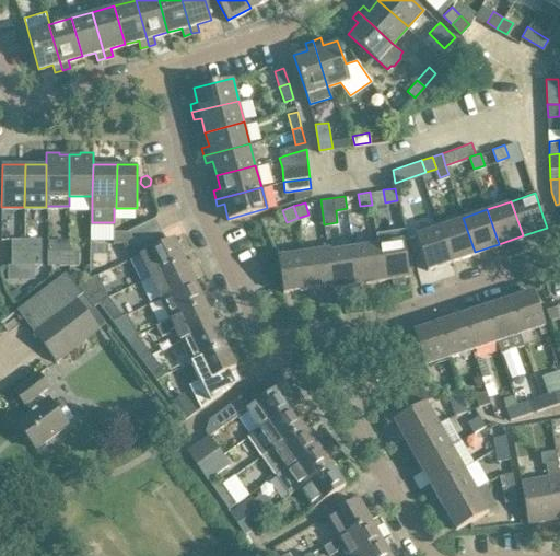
[(116,230),(116,241),(123,242),(132,242),(133,242),(161,229),(154,217),(135,226),(127,230),(116,230)]
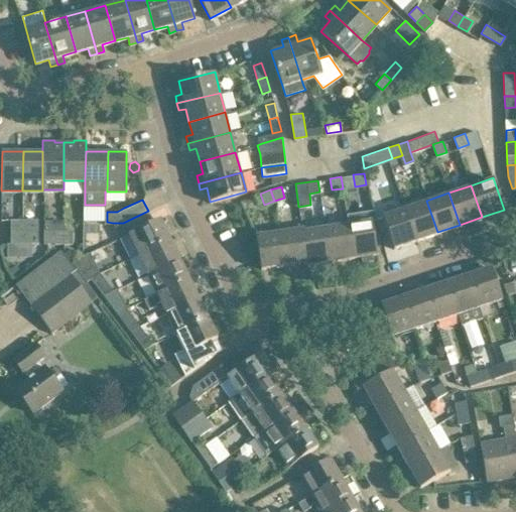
[(426,201),(405,208),(416,240),(437,232),(426,201)]
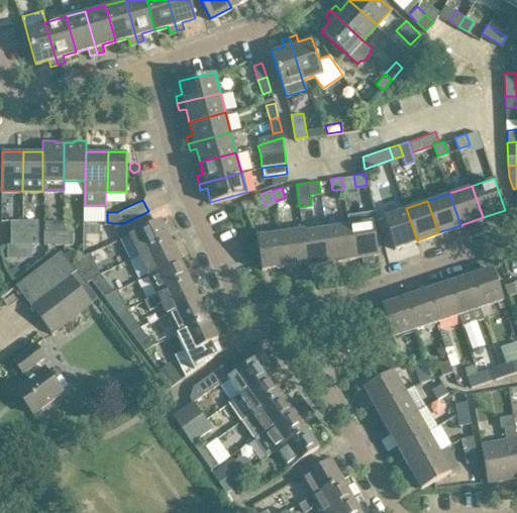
[(417,240),(406,208),(384,216),(394,247),(416,240),(417,240)]
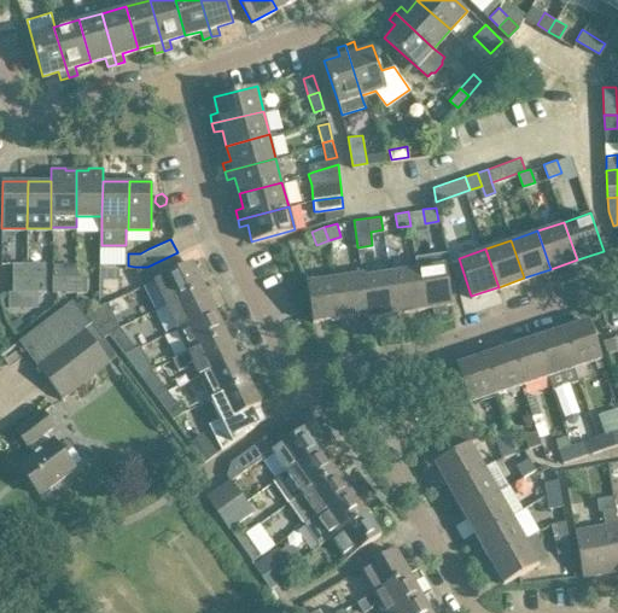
[(146,267),(135,267),(144,284),(153,280),(192,261),(191,261),(184,264),(178,252),(147,267),(146,267)]
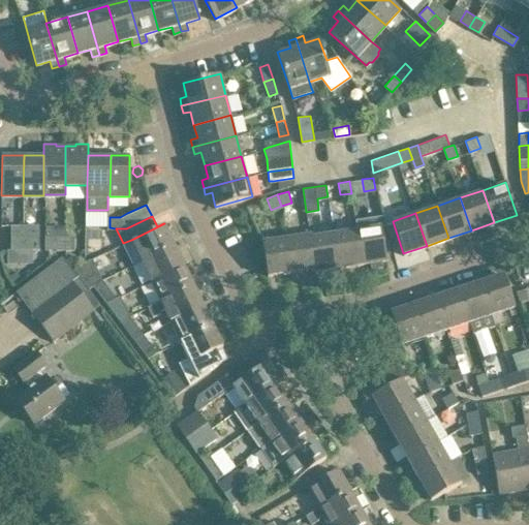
[(10,223),(10,236),(38,236),(38,224),(10,223)]
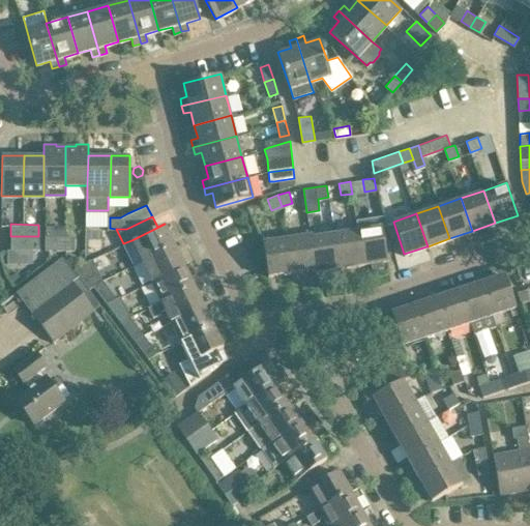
[(131,240),(141,260),(174,244),(165,224),(131,240)]
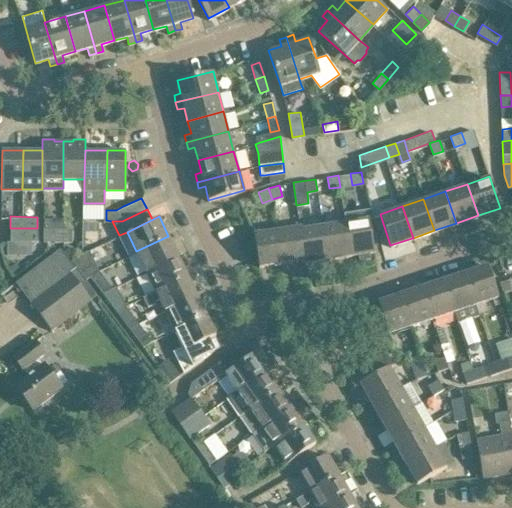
[(369,218),(345,221),(350,255),(374,251),(369,218)]
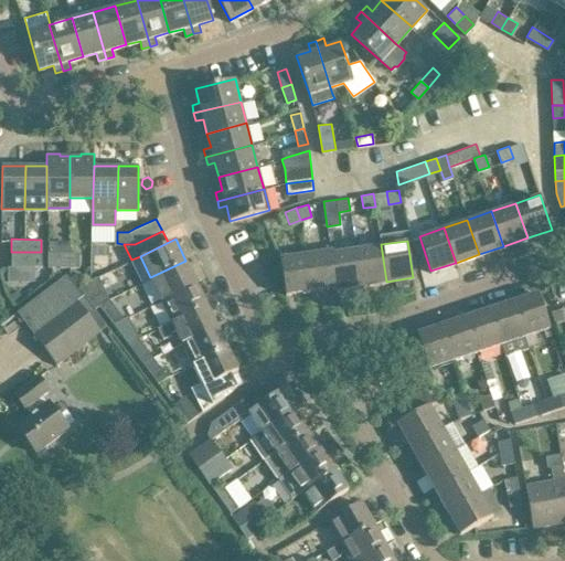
[(381,244),(356,249),(362,285),(386,282),(381,244)]
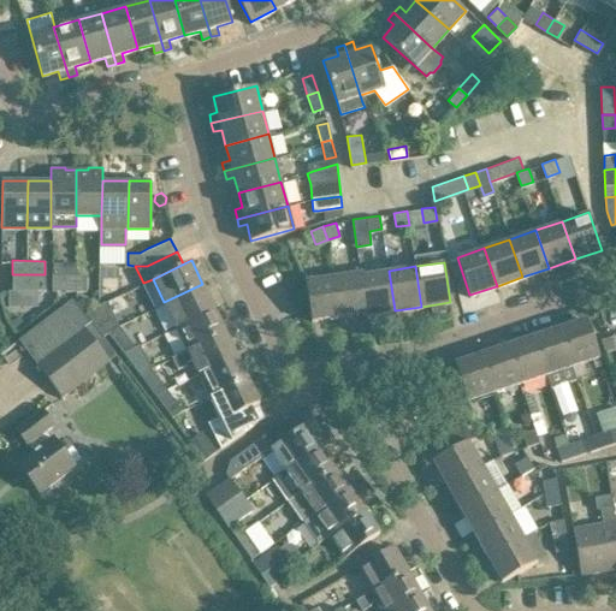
[(389,271),(361,274),(367,312),(365,312),(366,315),(395,310),(389,271)]
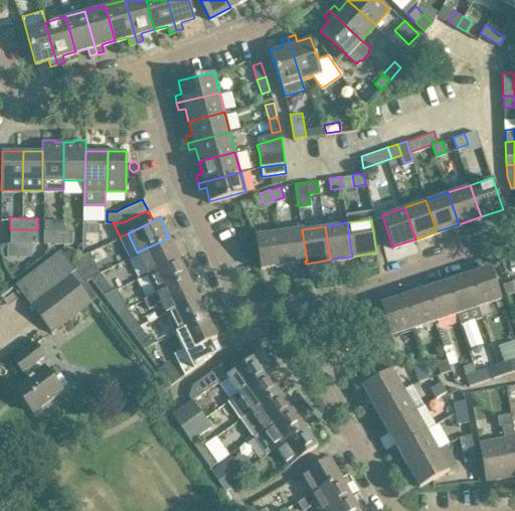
[(300,227),(278,230),(283,264),(305,261),(307,261),(302,229),(301,230),(300,227)]
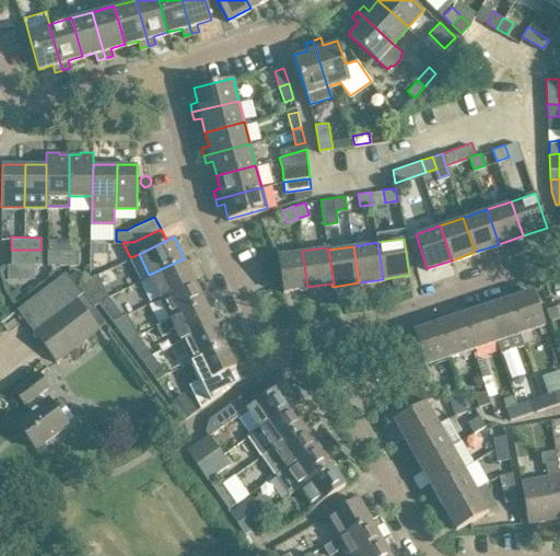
[(47,263),(69,263),(69,248),(47,248),(47,263)]
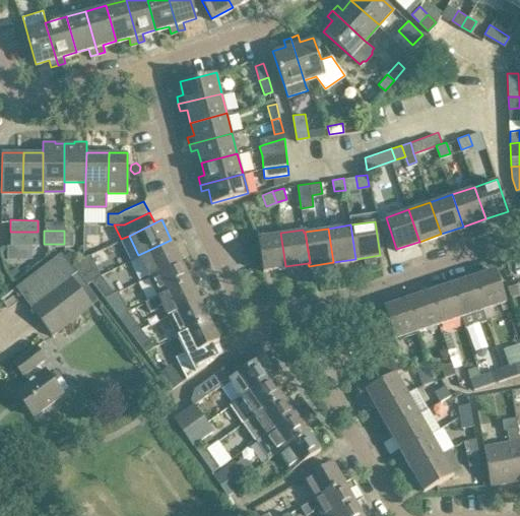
[(64,231),(64,244),(73,244),(73,231),(64,231)]
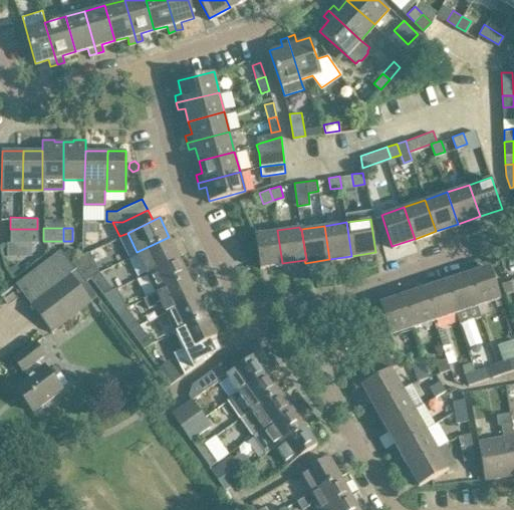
[(37,229),(10,229),(10,241),(37,241),(37,229)]
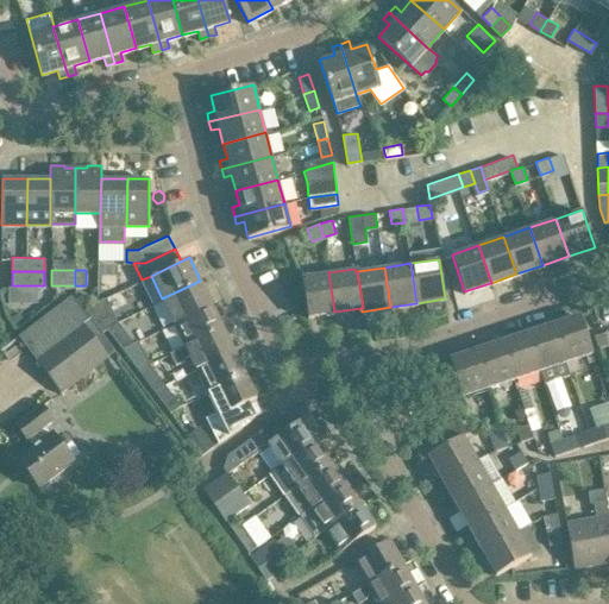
[(334,312),(328,272),(302,277),(308,316),(334,312)]
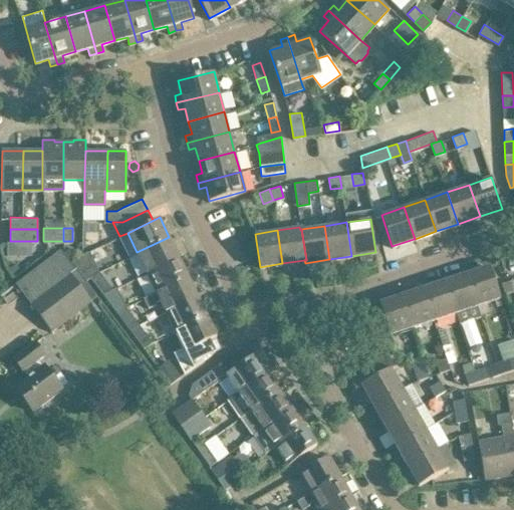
[(137,252),(147,272),(178,256),(169,237),(137,252)]
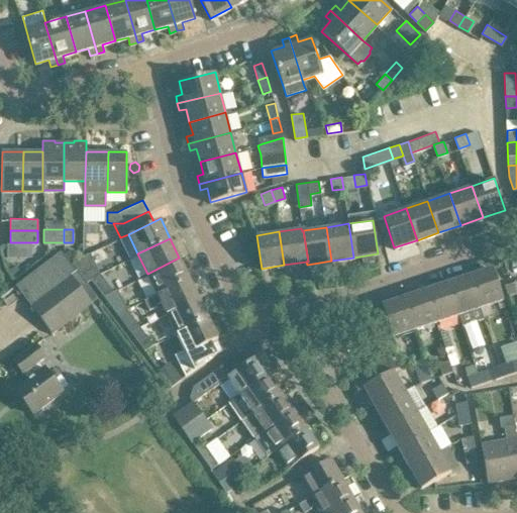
[(86,282),(90,279),(99,273),(89,252),(70,262),(86,282)]
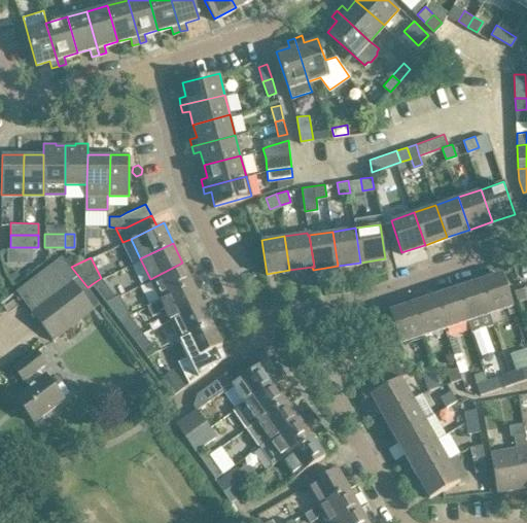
[(150,279),(160,299),(192,283),(182,263),(150,279)]
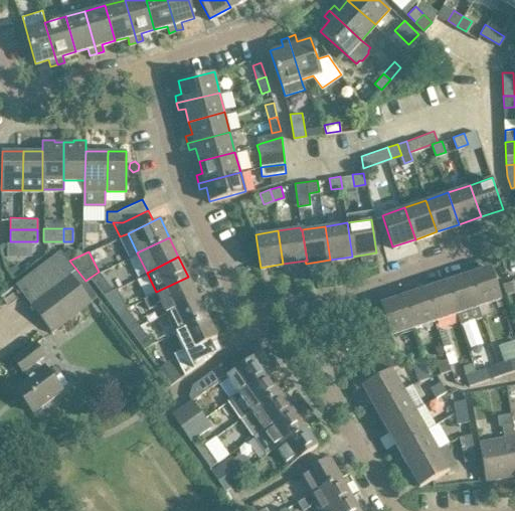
[(490,266),(468,273),(479,305),(501,298),(490,266)]
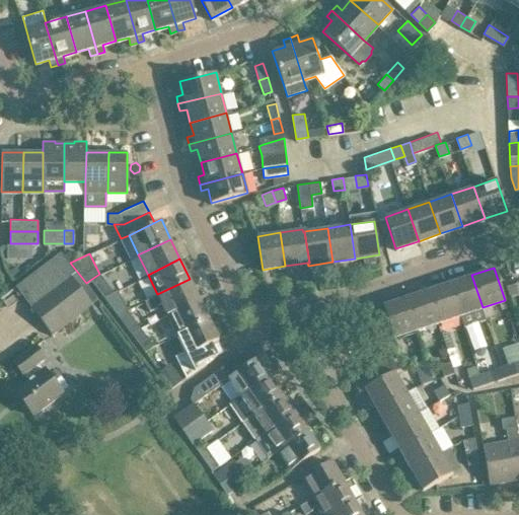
[(97,289),(103,296),(113,292),(105,283),(99,274),(90,280),(97,289)]
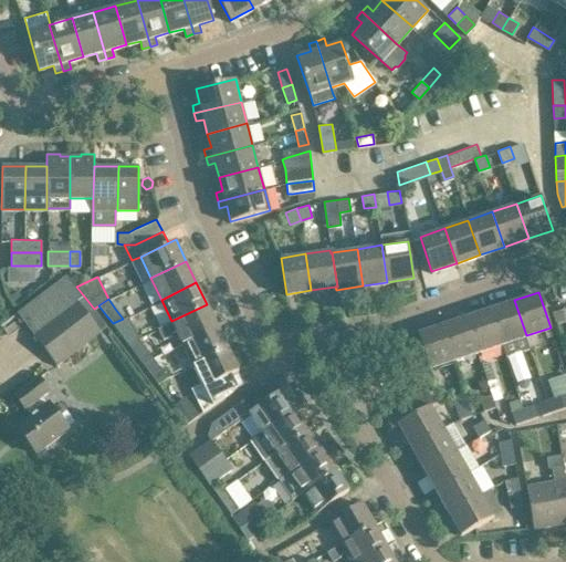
[(33,332),(58,364),(100,332),(75,300),(33,332)]
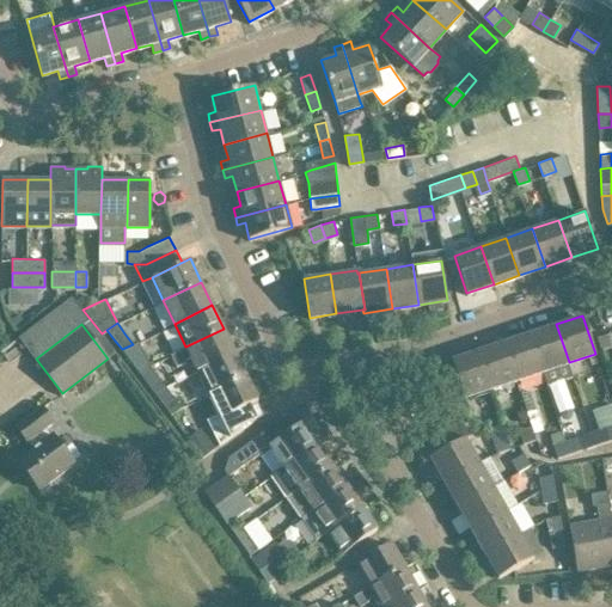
[(556,324),(530,333),(543,371),(546,384),(573,375),(569,362),(556,324)]
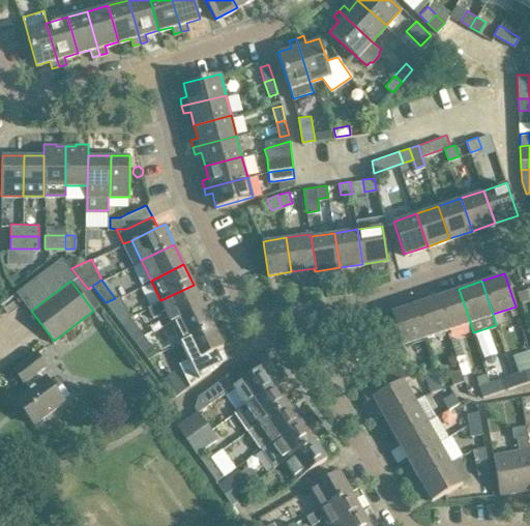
[(165,307),(171,321),(203,305),(194,285),(160,300),(148,307),(152,316),(159,312),(158,310),(165,307)]
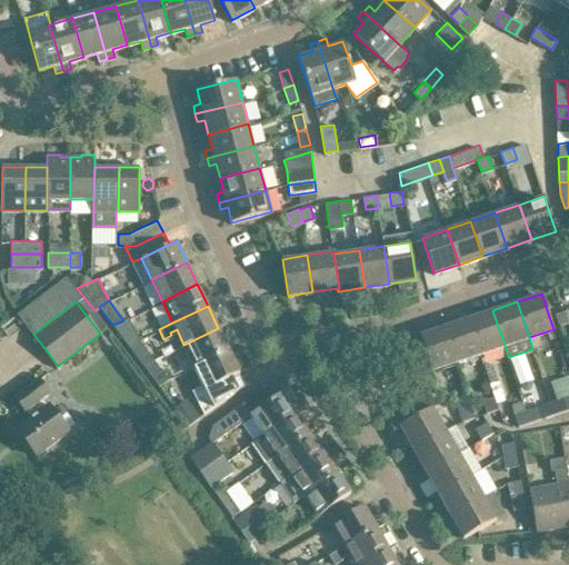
[(568,315),(567,308),(555,313),(558,324),(568,320),(568,315)]
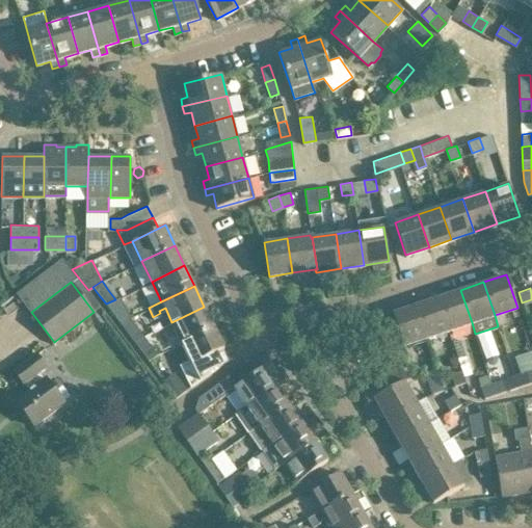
[(460,290),(437,297),(449,331),(472,322),(460,290)]
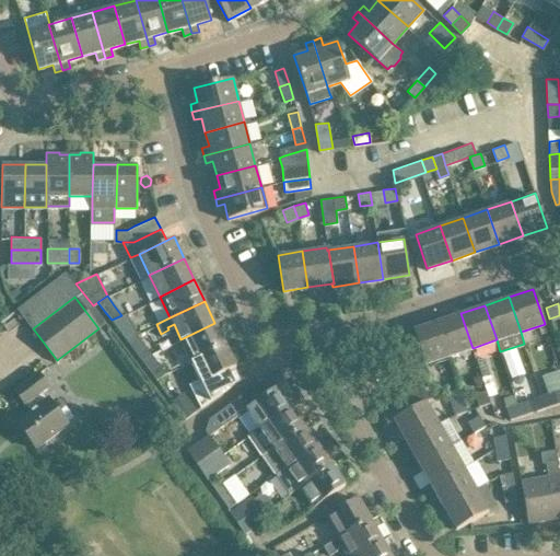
[(119,331),(127,340),(136,334),(125,313),(121,315),(112,320),(119,331)]
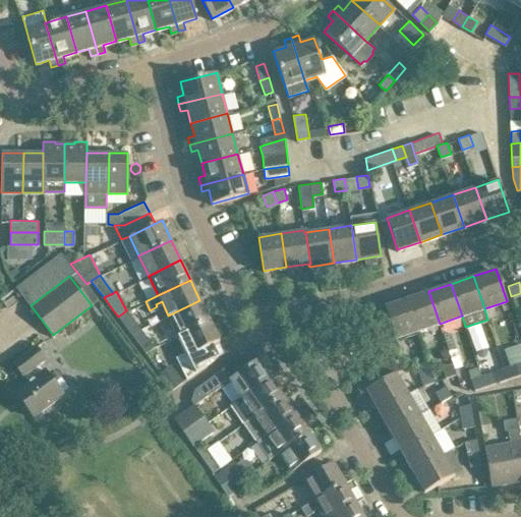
[(428,291),(406,298),(417,331),(440,324),(428,291)]
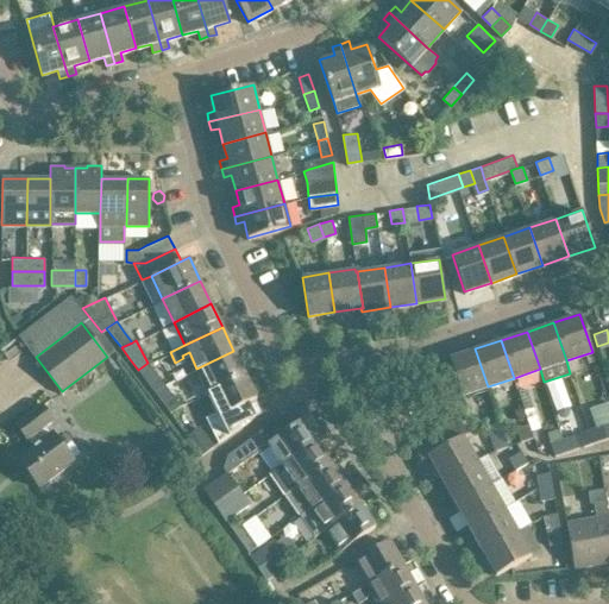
[(488,387),(475,348),(449,358),(462,395),(488,387)]
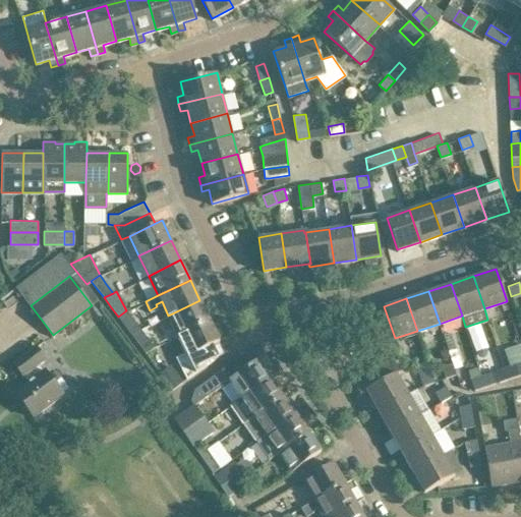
[(168,316),(178,335),(210,320),(199,300),(168,316)]
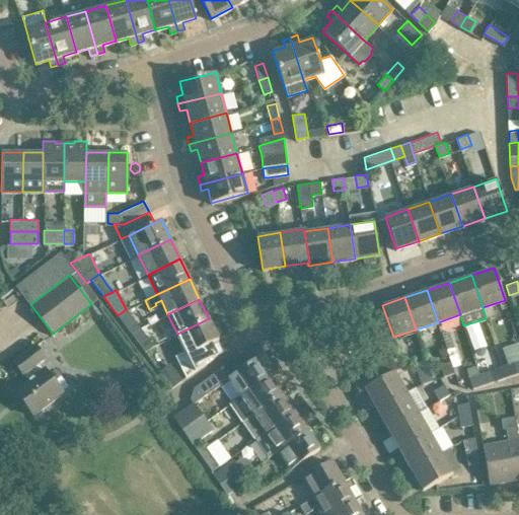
[(126,309),(118,315),(125,324),(132,336),(140,329),(126,309)]
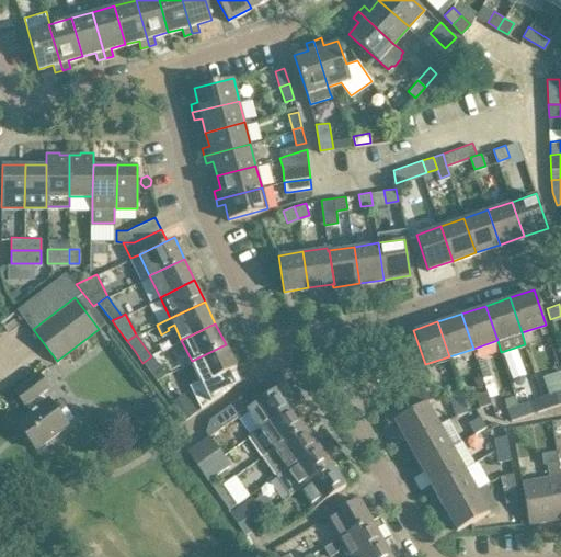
[(226,344),(192,361),(199,378),(190,383),(201,407),(237,382),(230,368),(236,366),(226,344)]
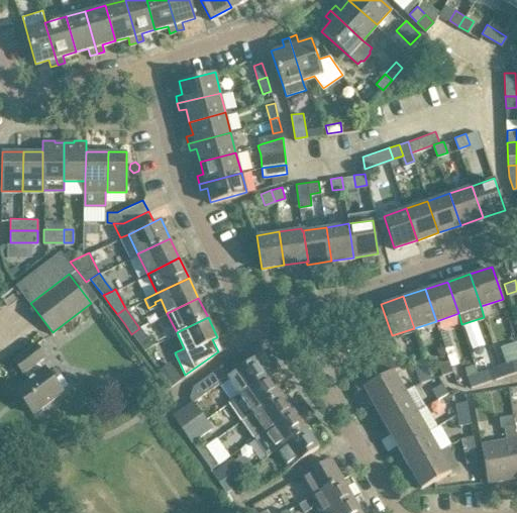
[(152,344),(139,328),(131,334),(143,350),(152,344)]
